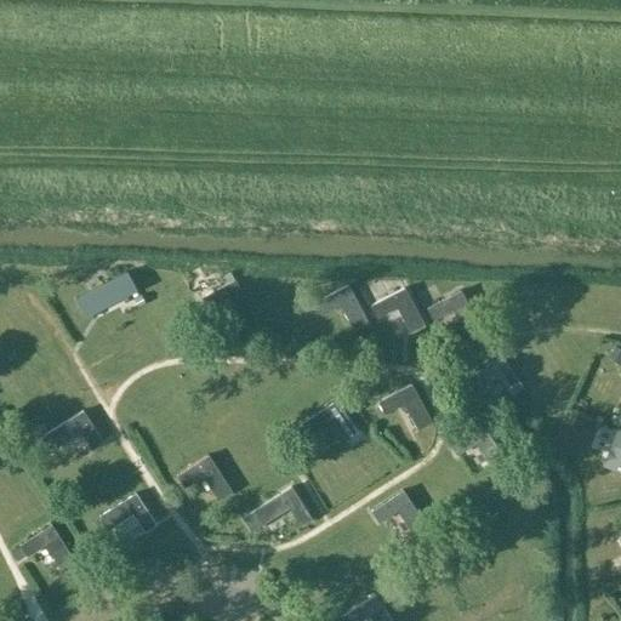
[(83,298),(104,332),(137,312),(115,277),(83,298)]
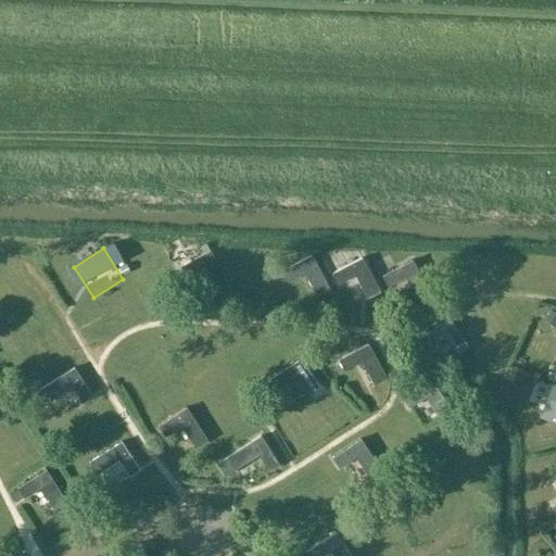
[(203,268),(216,291),(228,285),(210,251),(180,267),(186,277),(203,268)]
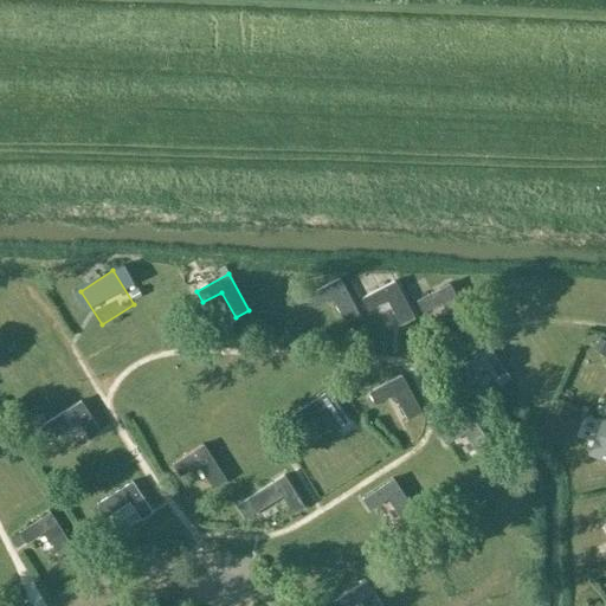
[(345,322),(358,315),(339,278),(307,295),(313,307),(331,296),(345,322)]
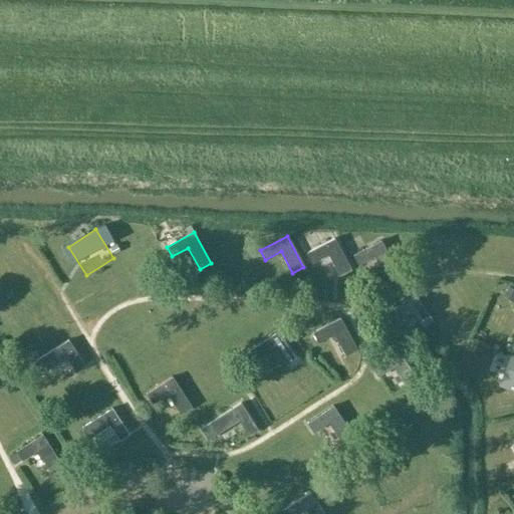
[(339,275),(350,269),(333,238),(306,253),(311,262),(327,254),(339,275)]
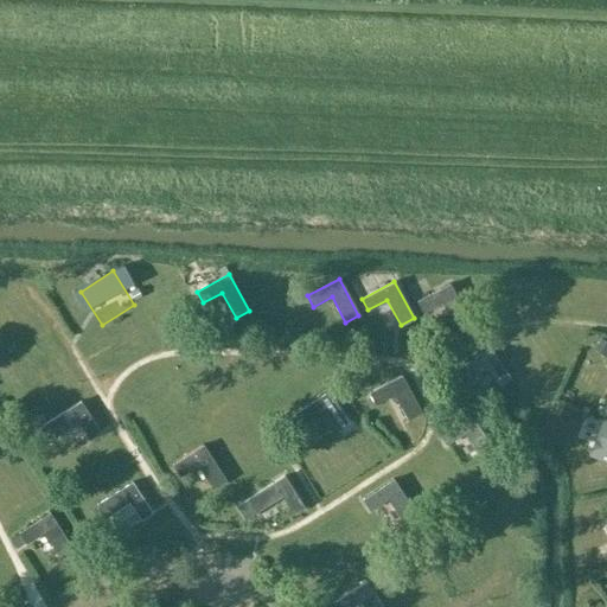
[(455,327),(468,320),(449,285),(417,301),(423,312),(442,302),(455,327)]
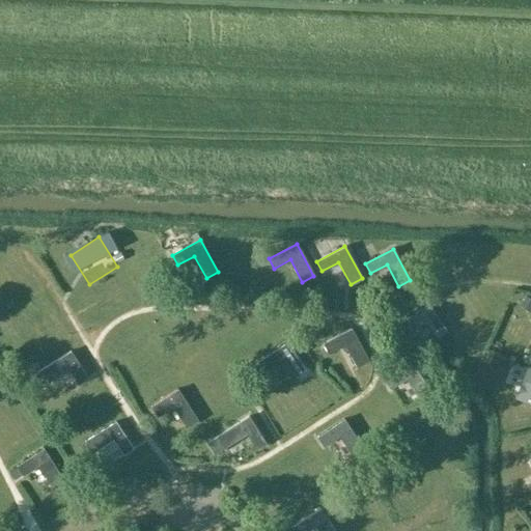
[(0,275),(9,271),(0,251),(0,275)]
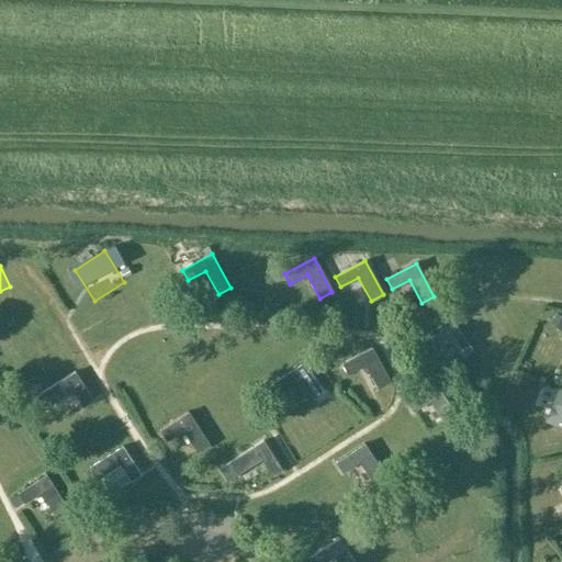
[(462,353),(472,350),(453,322),(422,344),(429,355),(451,340),(462,353)]
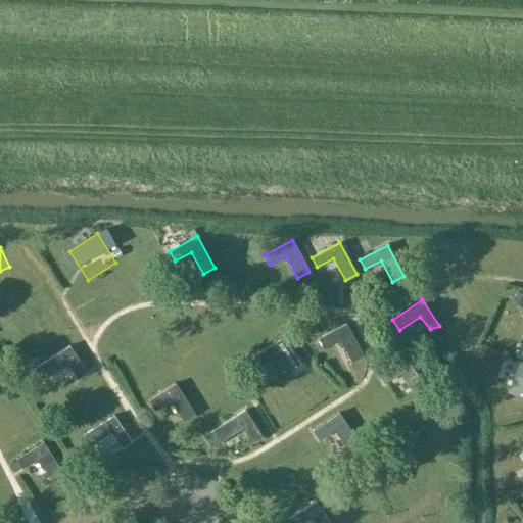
[(351,361),(363,355),(345,324),(318,338),(323,347),(339,339),(351,361)]
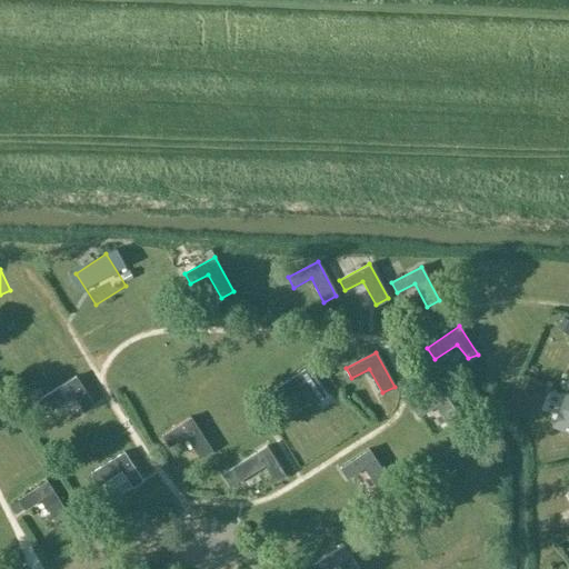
[(317,402),(326,396),(308,367),(276,388),(282,400),(306,386),(317,402)]
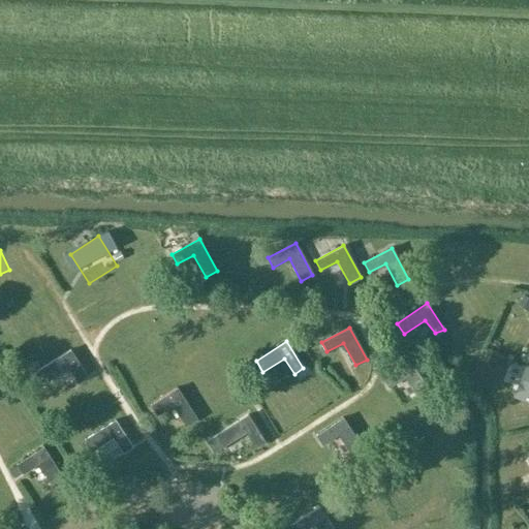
[(78,382),(87,377),(70,350),(39,370),(47,380),(67,367),(78,382)]
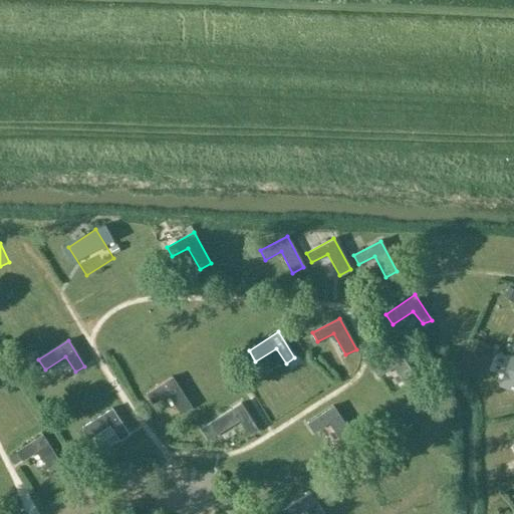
[(406,387),(417,379),(398,350),(371,367),(377,375),(393,366),(406,387)]
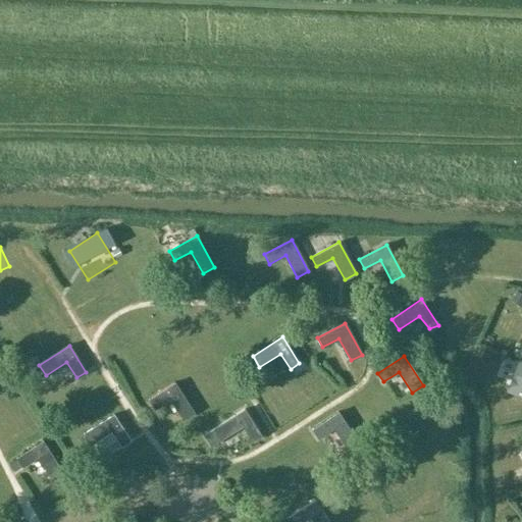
[(521,362),(519,361),(507,390),(521,396),(521,362)]
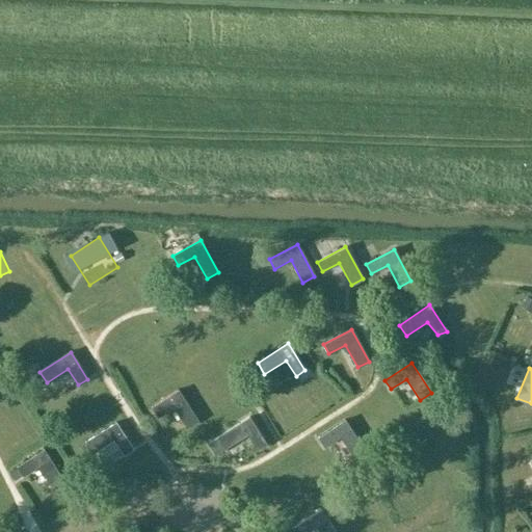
[(186,427),(197,421),(178,391),(151,407),(157,417),(173,406),(186,427)]
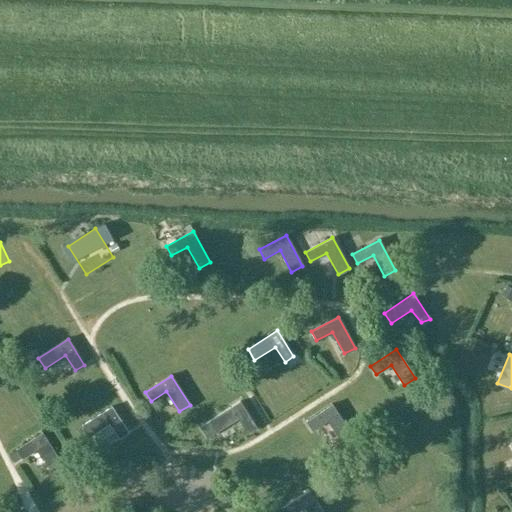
[(247,433),(256,428),(239,402),(210,421),(217,431),(237,418),(247,433)]
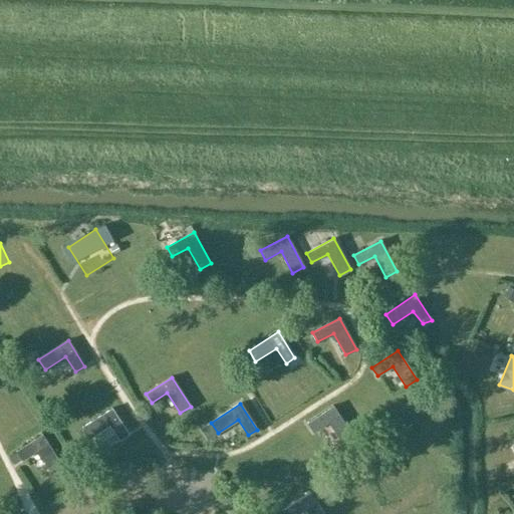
[(4,405),(0,408),(0,414),(10,428),(17,423),(4,405)]
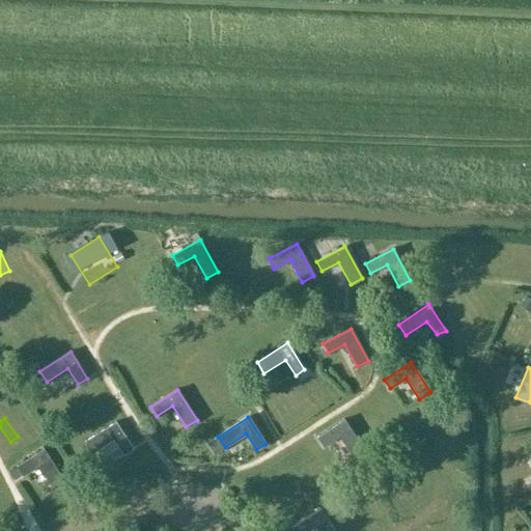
[(353,456),(363,449),(343,419),(317,437),(324,446),(339,436),(353,456)]
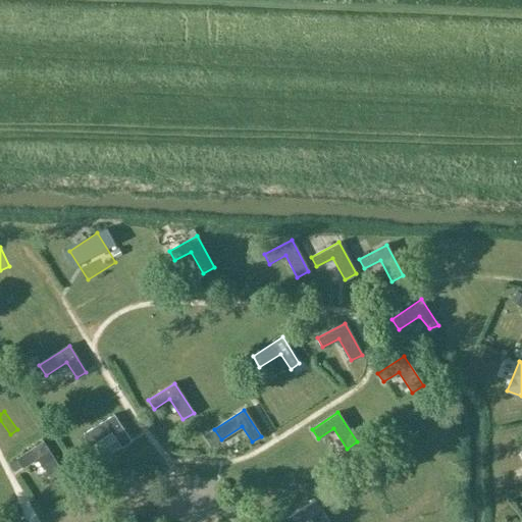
[(121,447),(129,440),(113,415),(84,433),(90,445),(111,431),(121,447)]
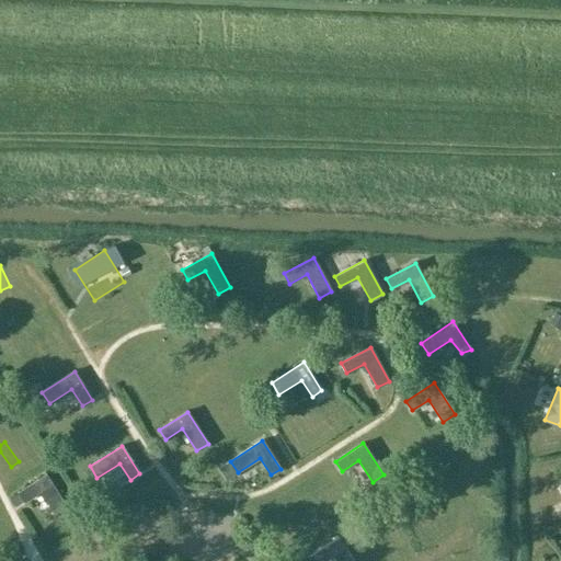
[(64,527),(75,519),(45,474),(18,492),(23,502),(39,491),(64,527)]
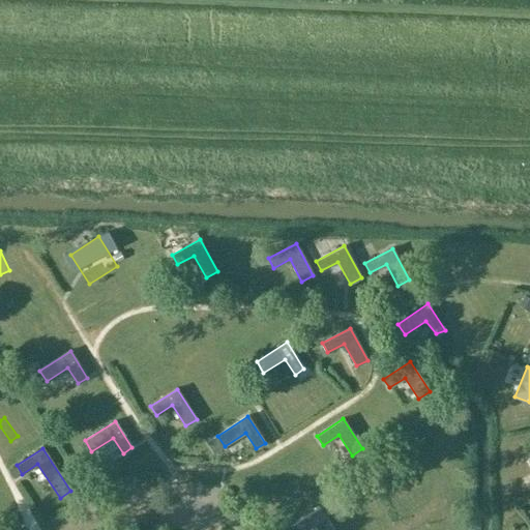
[(318,529),(332,529),(319,508),(293,525),(295,529),(304,529),(314,524),(318,529)]
